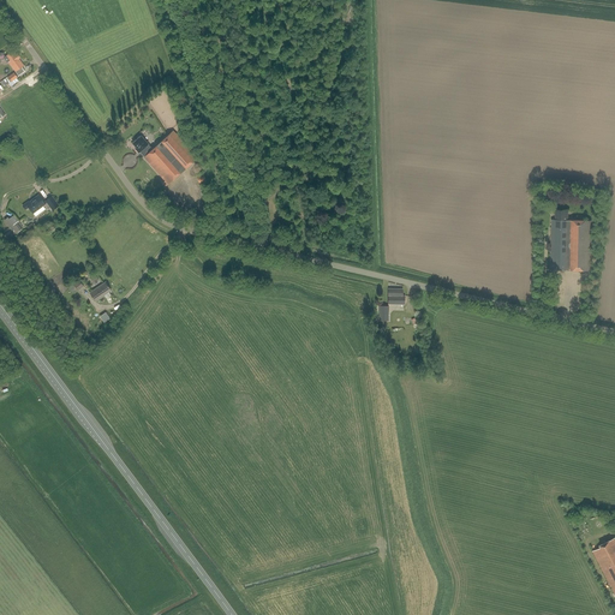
[(12,53),(11,52),(6,55),(4,58),(7,63),(9,61),(19,76),(25,71),(22,67),(24,66),(18,59),(21,58),(18,54),(16,55),(15,52),(12,53)]
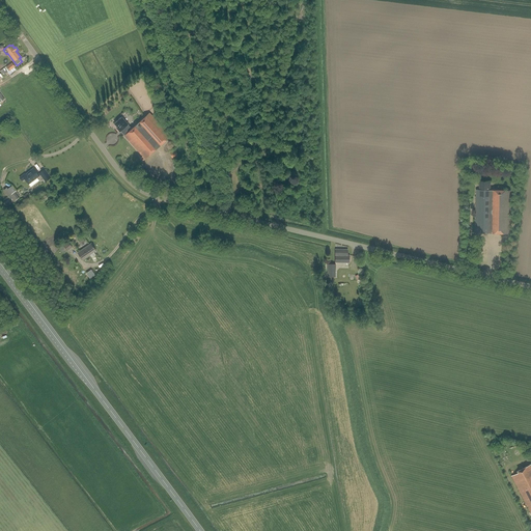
[(12,62),(1,72),(3,75),(8,72),(9,75),(16,71),(14,68),(16,66),(12,62)]
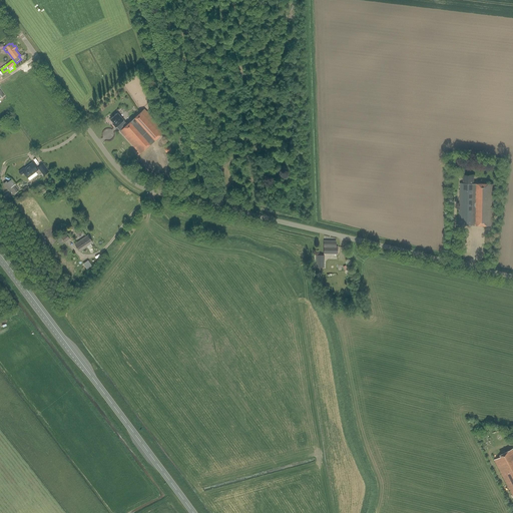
[(138,155),(164,132),(144,108),(126,124),(117,113),(109,119),(113,123),(112,124),(115,127),(116,127),(119,130),(119,131),(137,151),(136,153),(138,155)]
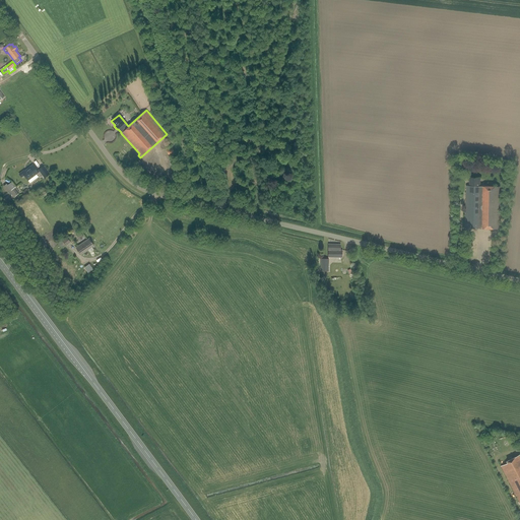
[(24,171),(19,175),(21,178),(24,176),(27,181),(39,173),(33,166),(24,172),(24,171)]
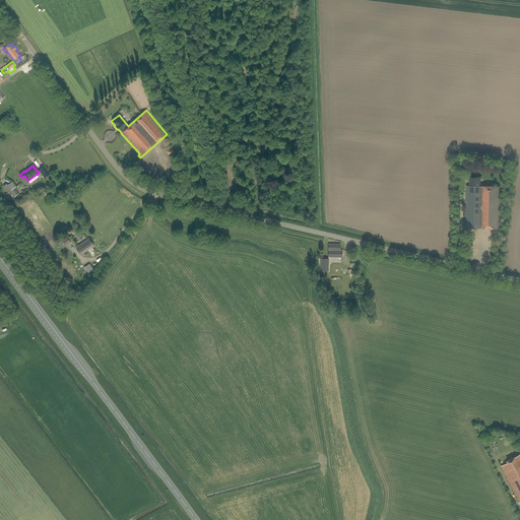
[(50,175),(44,166),(38,171),(44,179),(50,175)]
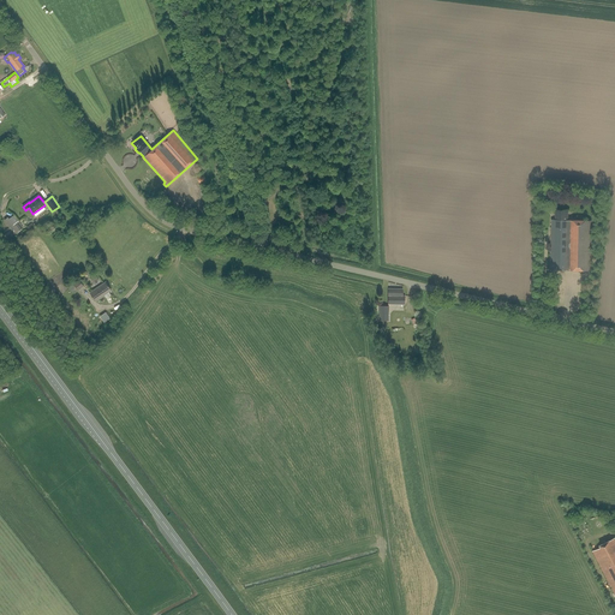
[(568,221),(568,210),(556,210),(555,221),(551,220),(550,270),(593,272),(595,221),(568,221)]
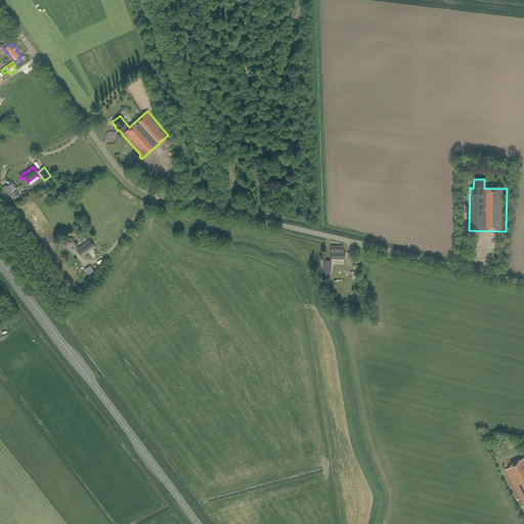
[(16,188),(12,183),(7,187),(11,192),(16,188)]
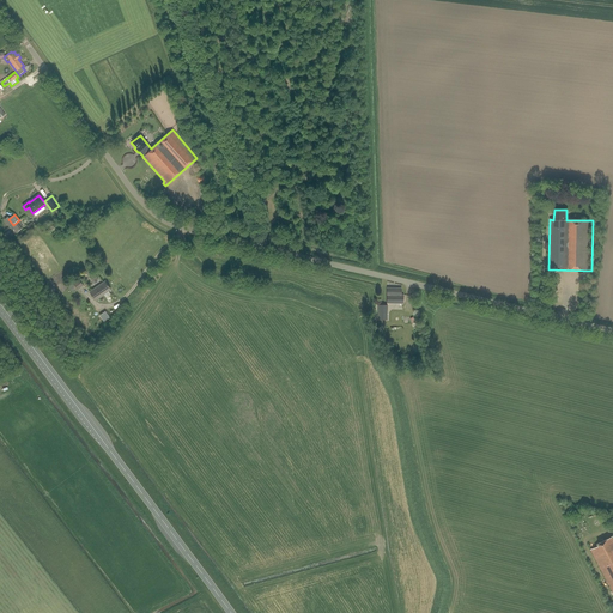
[(17,223),(10,228),(12,231),(13,230),(14,231),(13,231),(16,234),(22,230),(17,223)]
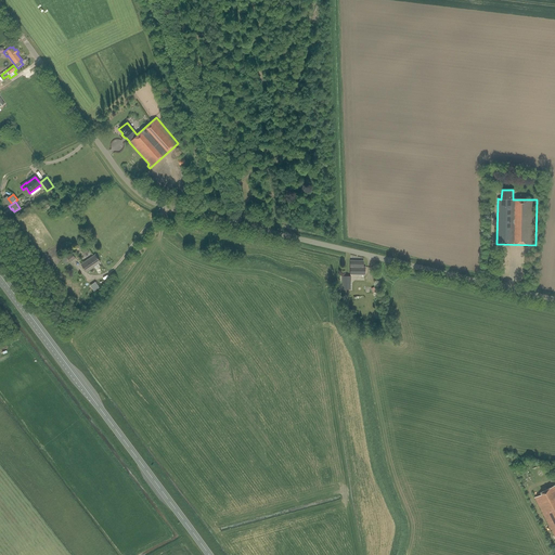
[(66,258),(71,262),(76,259),(72,254),(66,258)]
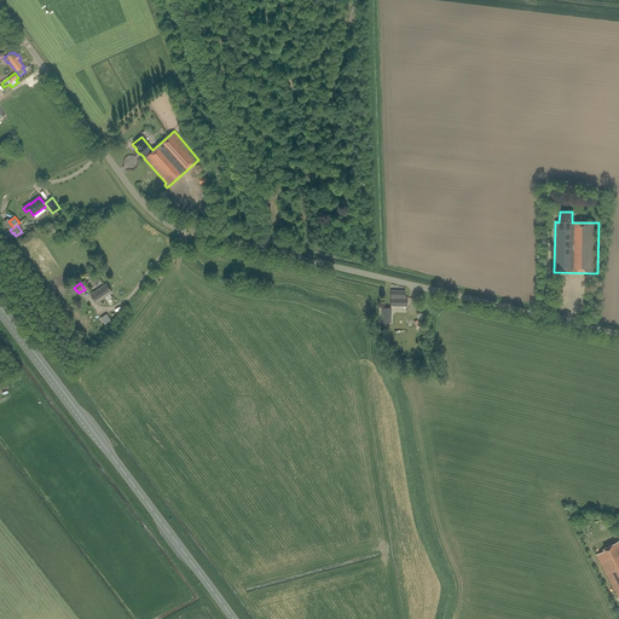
[(105,298),(108,300),(111,298),(110,295),(113,293),(106,284),(91,295),(97,304),(105,298)]
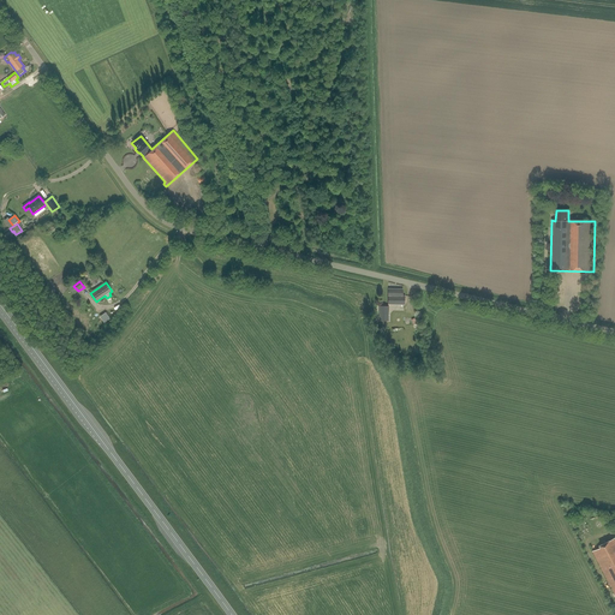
[(388,290),(388,297),(388,305),(405,306),(405,297),(402,296),(402,290),(388,290)]
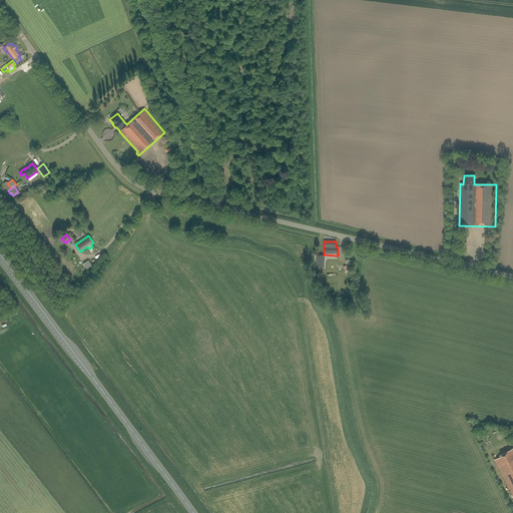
[(512,449),(512,448),(500,455),(501,457),(494,460),(512,496),(512,449)]
